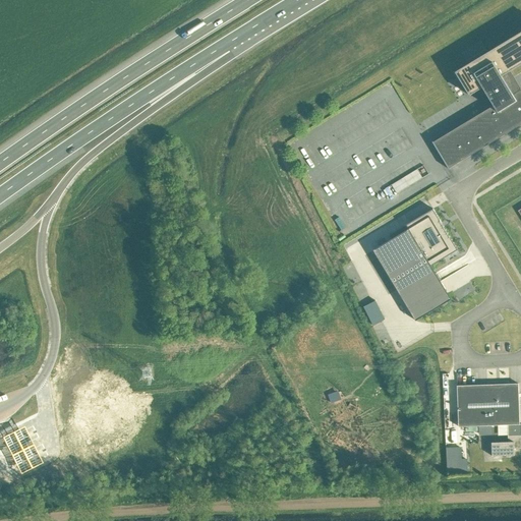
[(468,65),(456,72),(470,97),(483,89),(494,106),(433,142),(433,141),(432,142),(449,169),(520,124),(520,89),(520,90),(513,95),(506,82),(512,78),(508,73),(520,65),(520,33),(488,53),(486,50),(466,62),(468,65)]
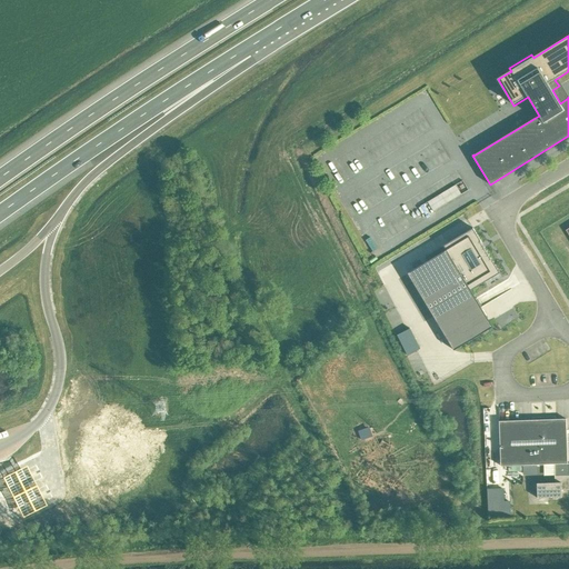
[(426,201),(431,211),(460,192),(455,183),(426,201)]
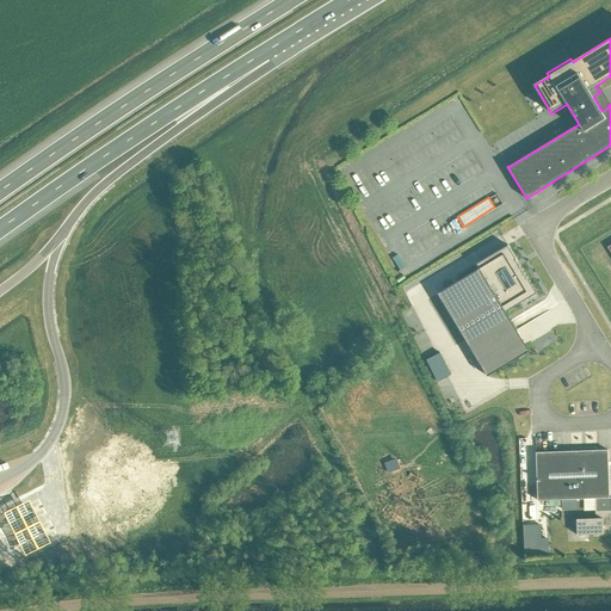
[(506,313),(537,294),(508,246),(476,264),(480,269),(438,294),(488,377),(530,352),(506,313)]
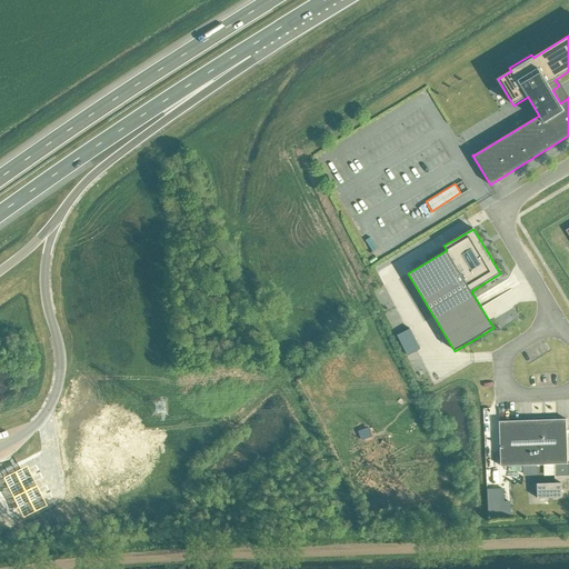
[(512,308),(521,325),(533,318),(523,301),(512,308)]
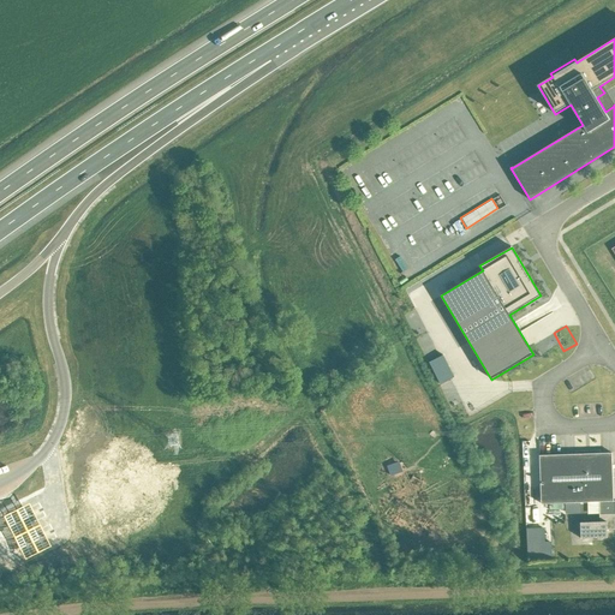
[(575,452),(575,454),(539,455),(542,505),(601,502),(614,502),(614,501),(611,453),(599,454),(599,452),(575,452)]
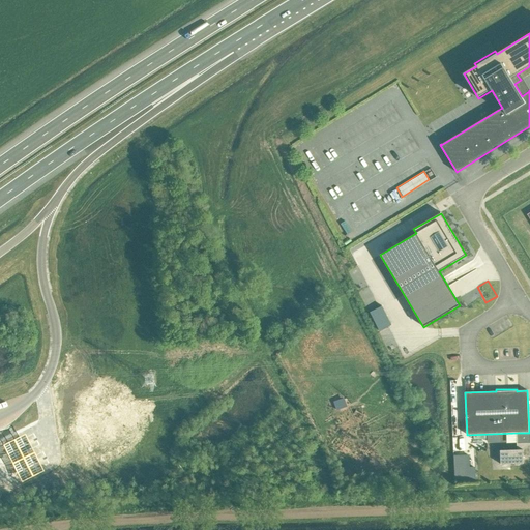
[(343,399),(333,402),(336,410),(345,406),(343,399)]
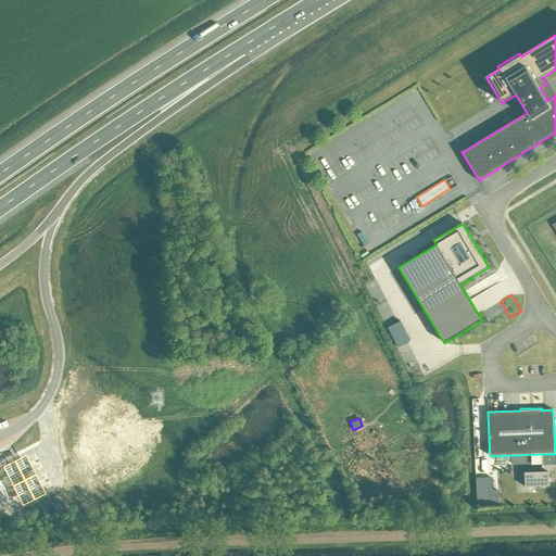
[(555,480),(555,452),(555,453),(555,454),(543,454),(544,465),(542,465),(542,472),(525,472),(526,488),(550,487),(550,480),(555,480)]
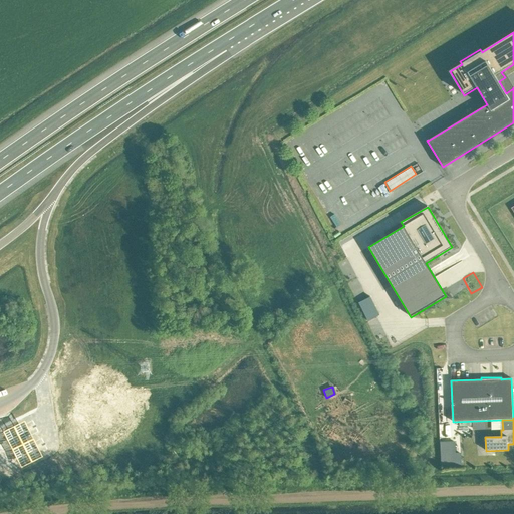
[(22,424),(20,420),(0,429),(0,434),(0,435),(12,459),(16,468),(38,457),(34,449),(22,424)]
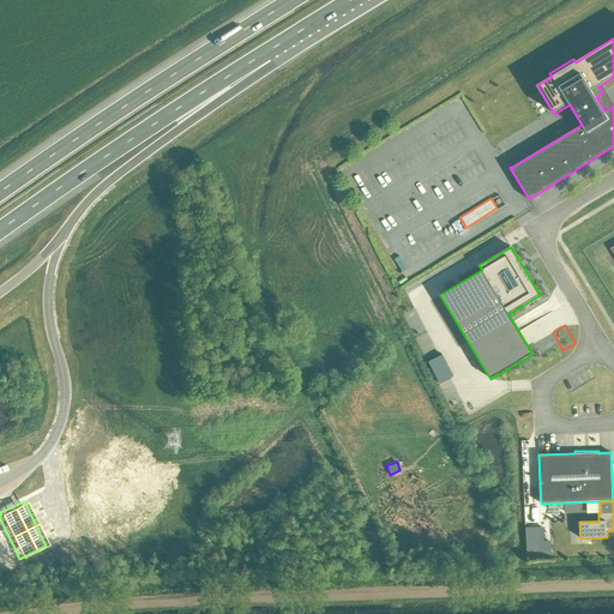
[(551,528),(528,528),(529,558),(551,557),(551,541),(551,528)]
